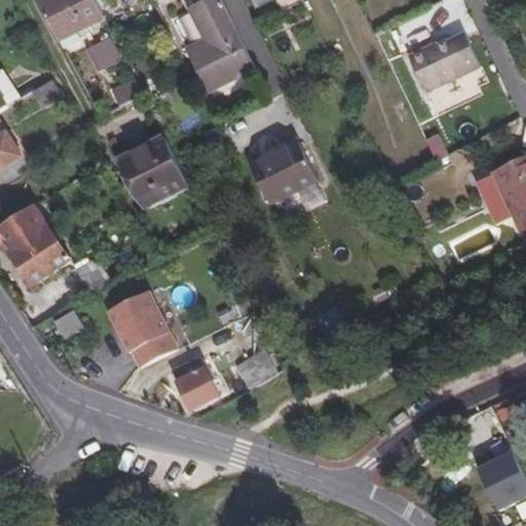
[(105,14),(98,0),(41,0),(40,1),(60,37),(105,14)]
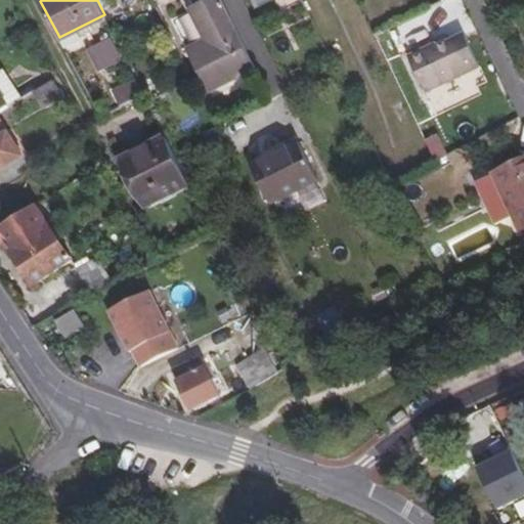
[(252,60),(222,0),(212,0),(193,9),(209,42),(189,51),(208,90),(247,73),(243,64),(252,60)]
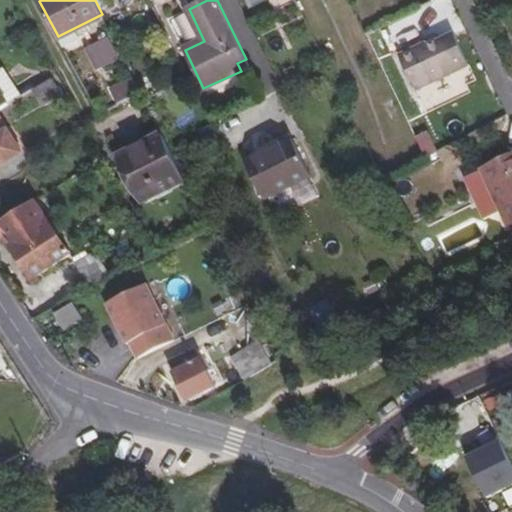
[(136,7),(114,18),(124,38),(146,27),(136,7)]
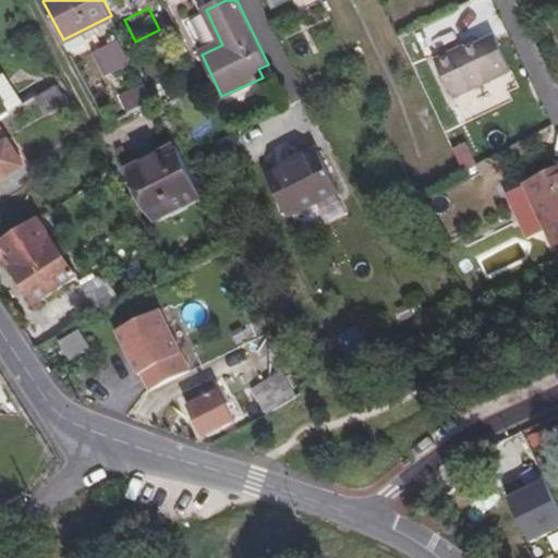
[(495,36),(437,62),(455,97),(511,69),(495,36)]
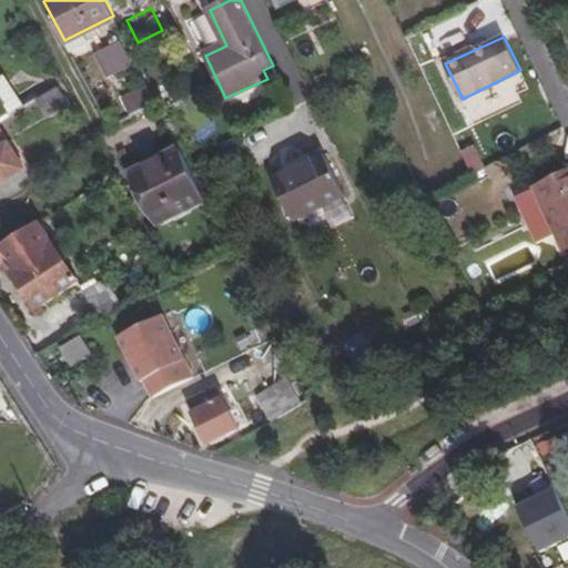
[(97,52),(109,79),(133,68),(121,40),(97,52)]
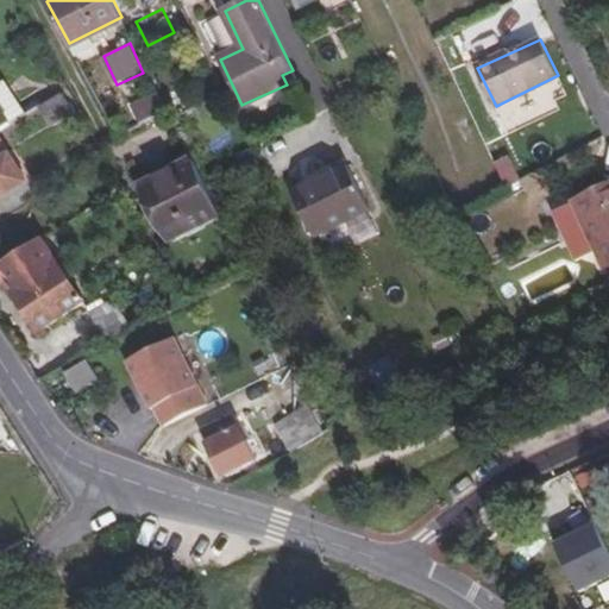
[(0,99),(17,123),(32,114),(24,101),(11,80),(0,86),(0,99)]
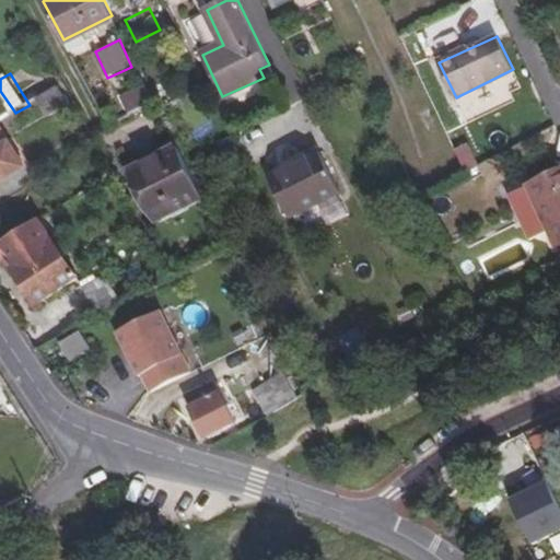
[(42,96),(37,100),(47,113),(66,101),(57,86),(42,96)]
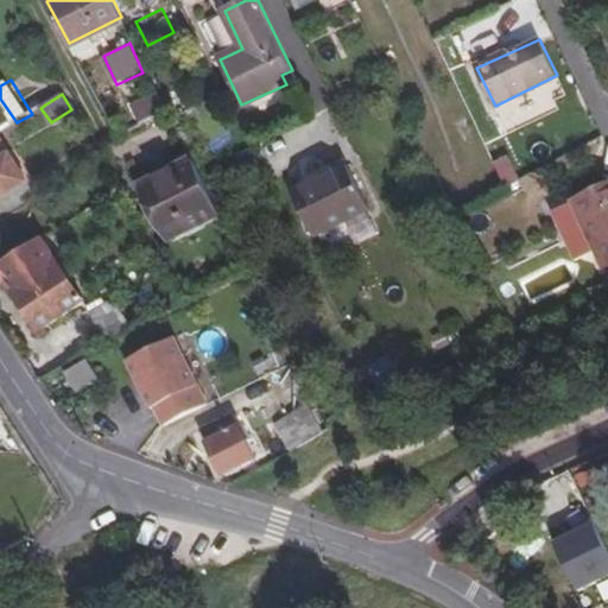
[(0,99),(0,133),(17,122),(0,99)]
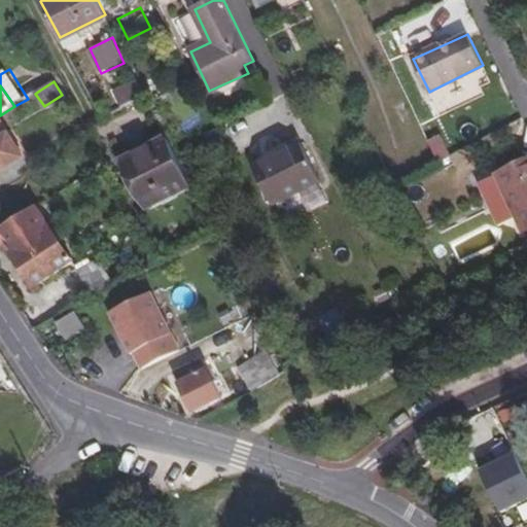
[(0,126),(0,166),(21,153),(6,131),(3,132),(0,126)]
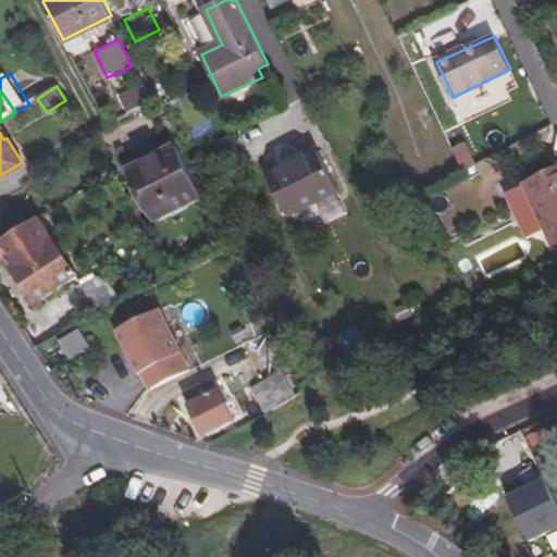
[(174,143),(136,163),(152,195),(144,198),(153,215),(199,193),(174,143)]
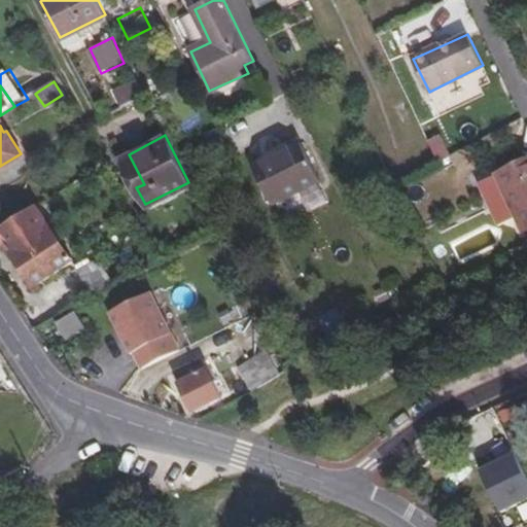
[(442,135),(429,140),(437,161),(451,155),(442,135)]
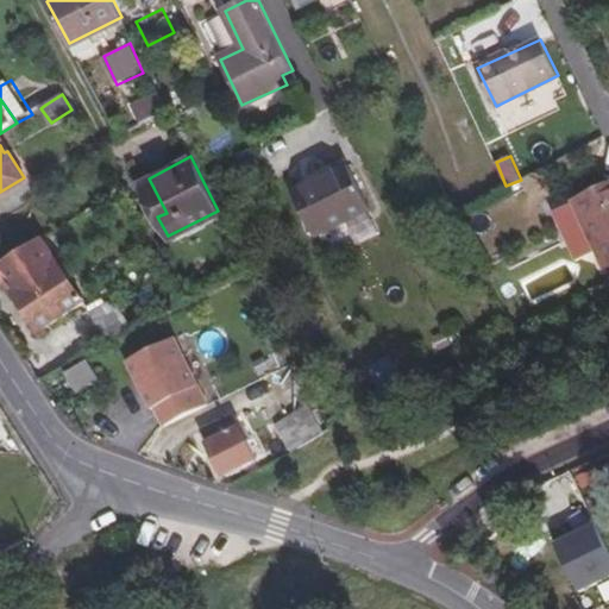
[(347,167),(292,194),(313,237),(369,211),(347,167)]
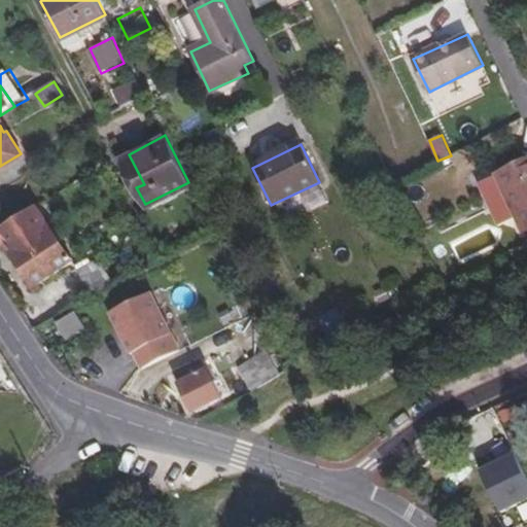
[(144,184),(129,154),(120,157),(136,187),(144,184)]
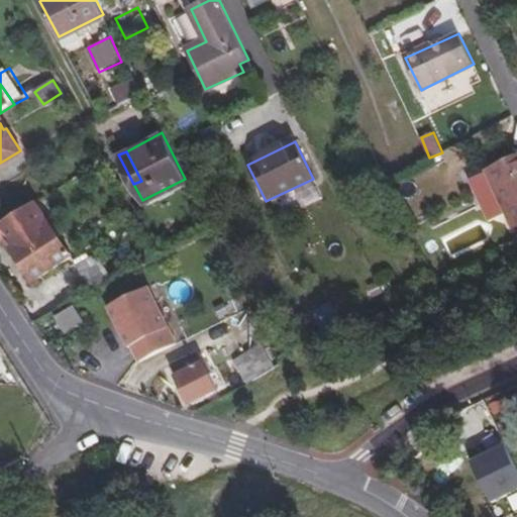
[(516,224),(516,156),(486,172),(512,227),(516,224)]
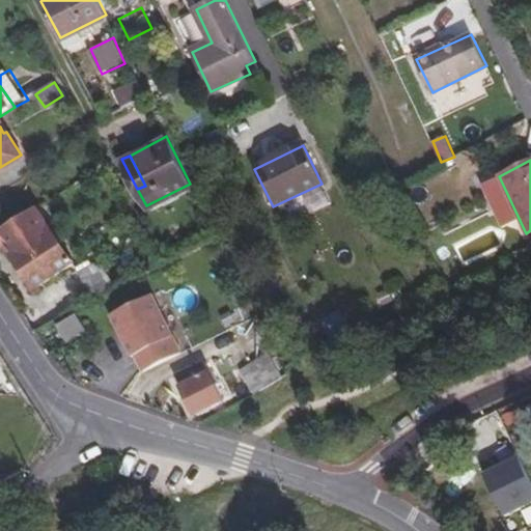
[(12,256),(35,289),(75,263),(49,226),(32,236),(35,243),(12,256)]
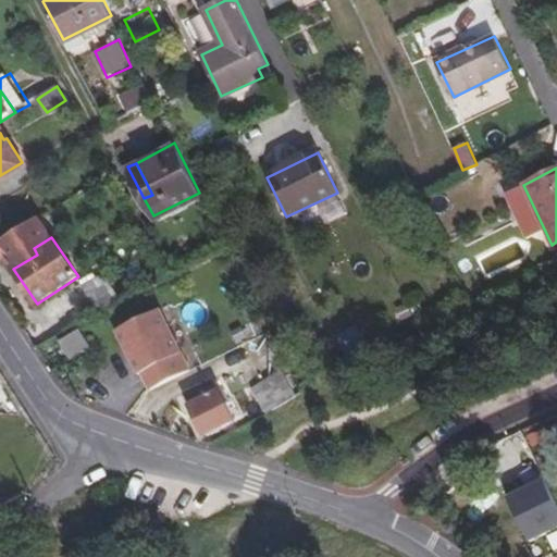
[(100,277),(83,288),(97,311),(114,300),(100,277)]
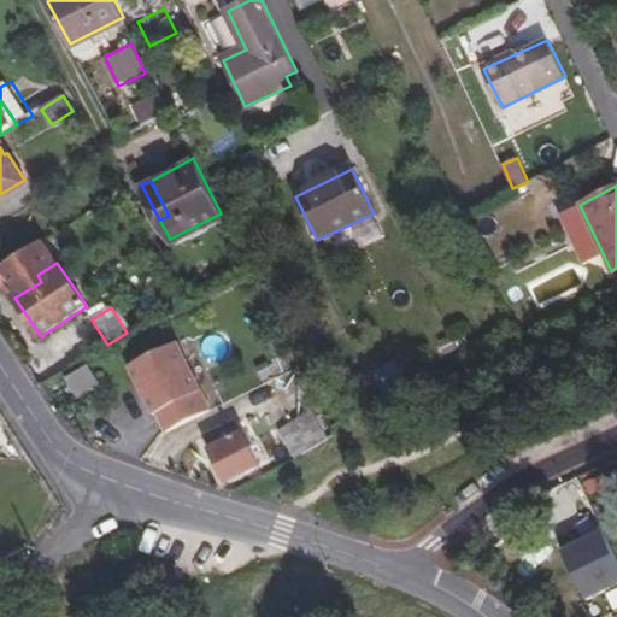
[(158,410),(166,428),(209,407),(178,339),(130,362),(153,411),(158,410)]
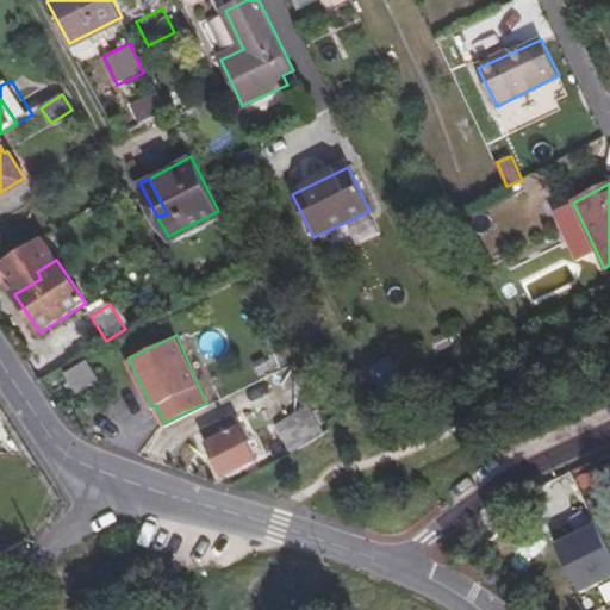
[(85,363),(66,374),(75,392),(95,383),(85,363)]
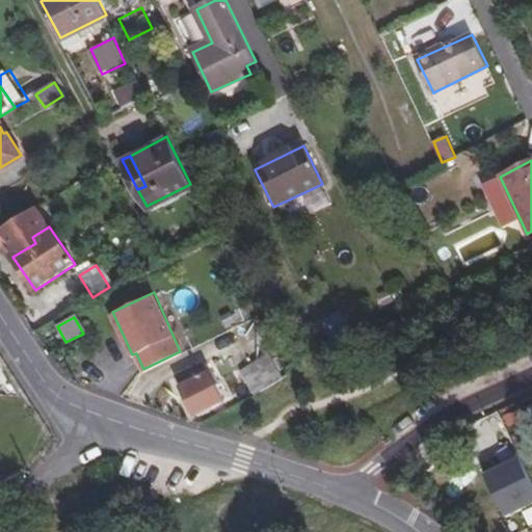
[(251,394),(283,376),(271,354),(239,371),(251,394)]
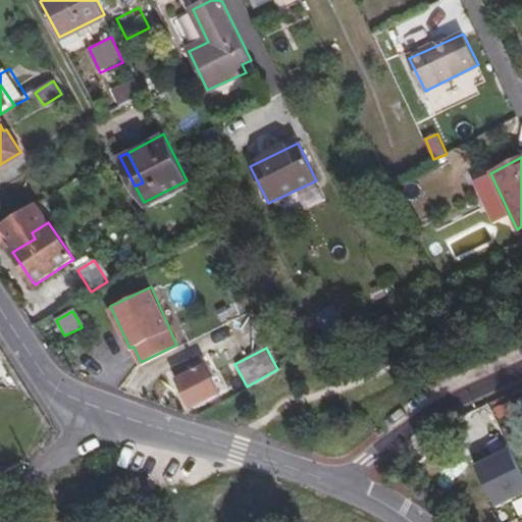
[(200,357),(173,369),(192,407),(218,394),(200,357)]
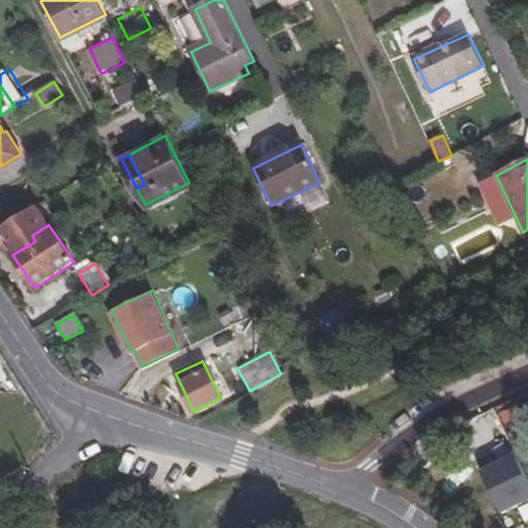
[(502,517),(527,504),(527,476),(518,455),(482,472),(502,517)]
